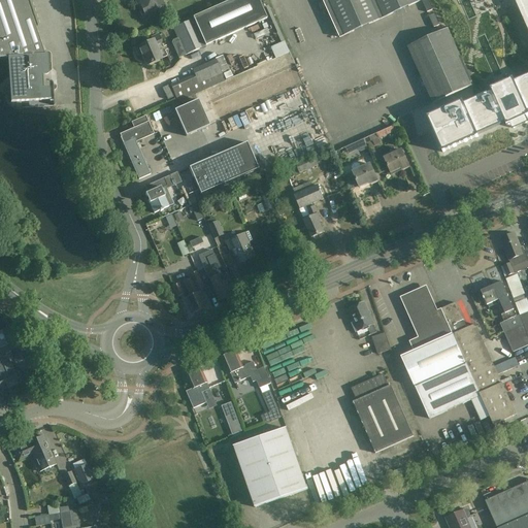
[(0,0),(0,59),(8,59),(10,103),(54,100),(53,86),(53,85),(53,84),(52,83),(51,83),(50,81),(44,83),(44,76),(45,76),(46,76),(47,76),(47,75),(48,74),(48,73),(47,56),(40,56),(38,50),(42,47),(26,0),(0,0)]
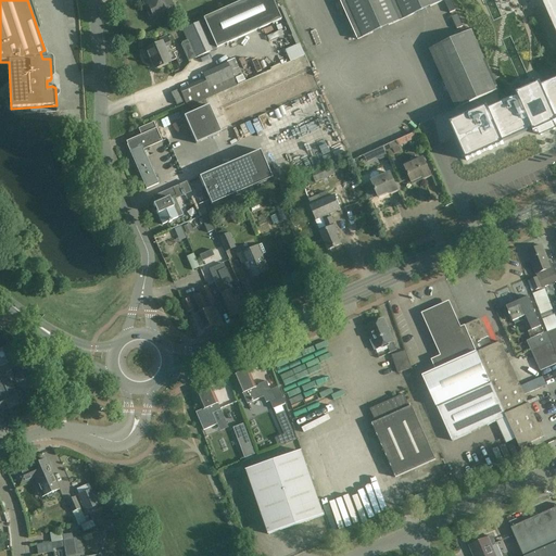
[(142,0),(151,20),(159,16),(158,14),(172,8),(168,0),(142,0)]
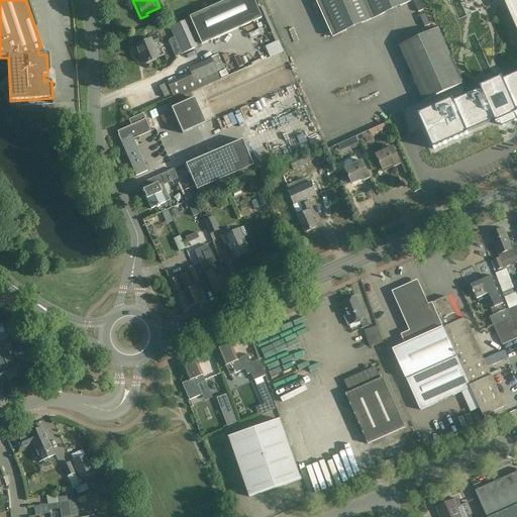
[(174,37),(181,55),(200,45),(260,19),(250,0),(227,0),(188,17),(189,19),(169,28),(174,37)]
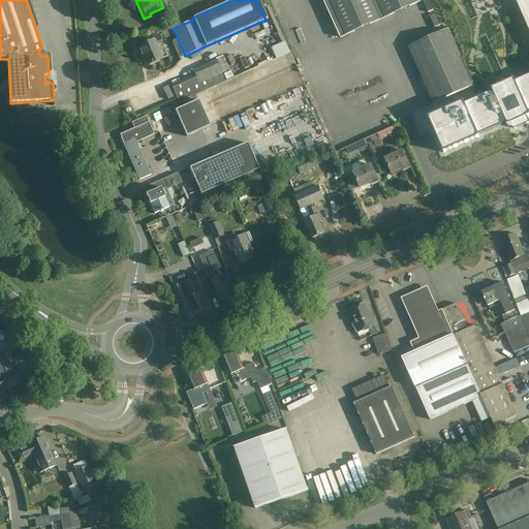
[(421,0),(325,0),(342,36),(422,0),(421,0)]
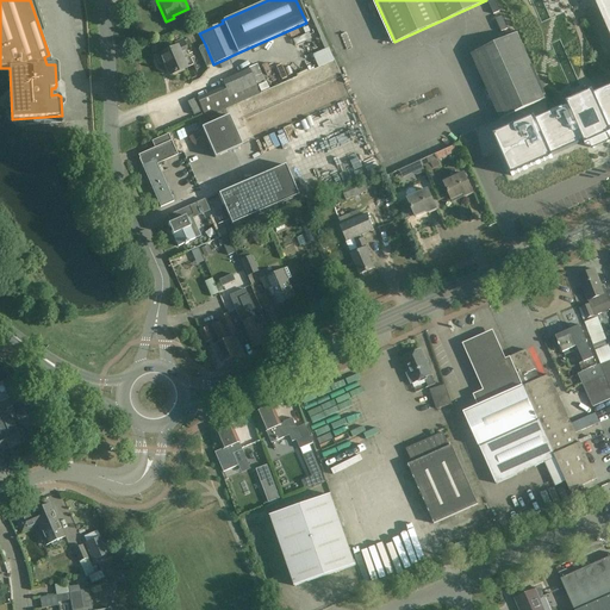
[(609,0),(601,0),(609,20),(609,87),(595,94),(593,91),(567,103),(568,106),(536,120),(535,118),(495,136),(512,176),(553,159),(553,156),(585,142),(586,144),(590,143),(589,139),(607,132),(608,135),(609,134),(609,0)]
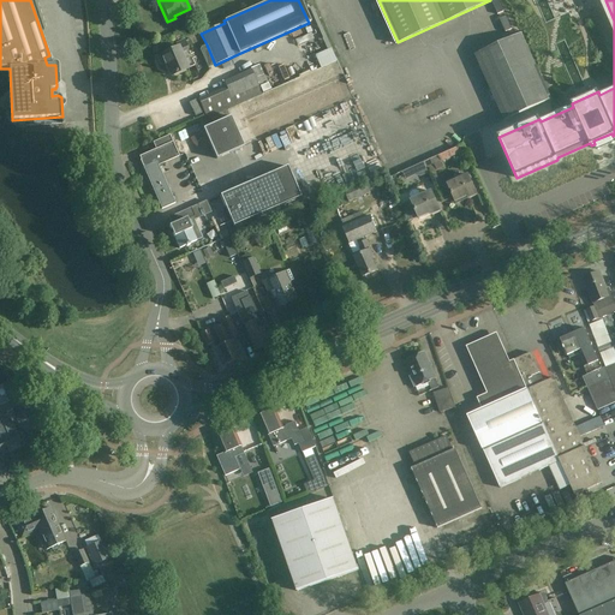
[(550,100),(521,34),(476,54),(505,120),(508,119),(550,100)]
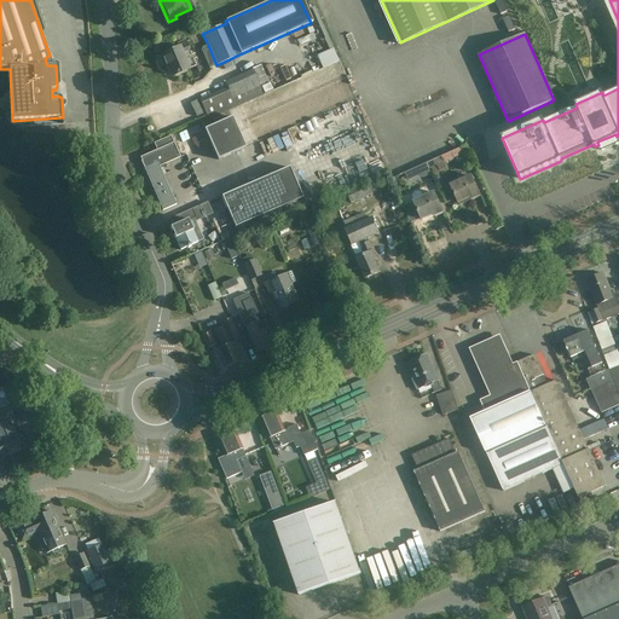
[(190,51),(186,41),(178,45),(179,48),(162,56),(172,77),(189,70),(183,55),(190,51)]
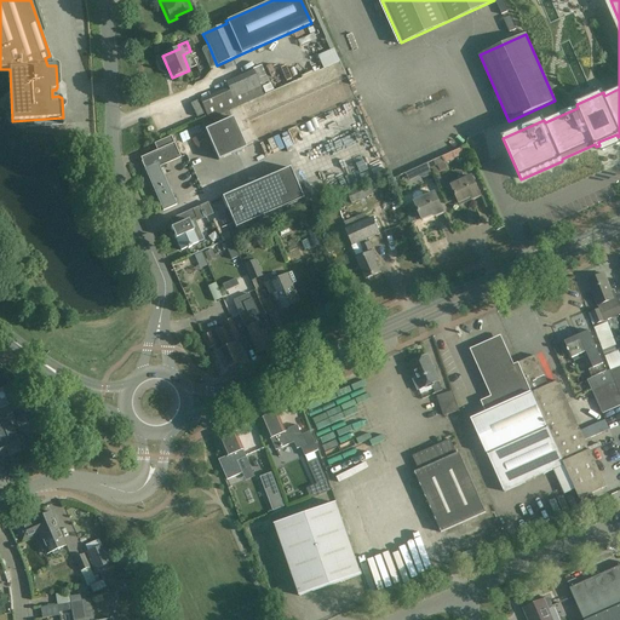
[(210,68),(217,65),(208,45),(204,47),(202,51),(210,68)]
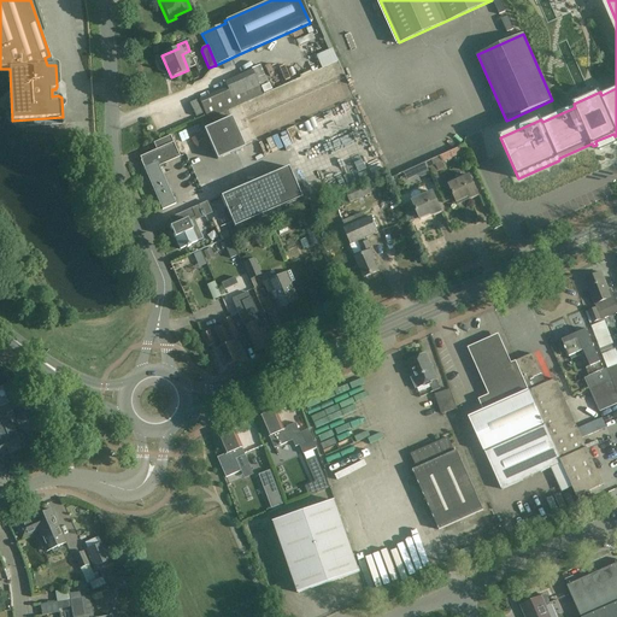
[(331,47),(316,54),(322,69),(338,62),(331,47)]
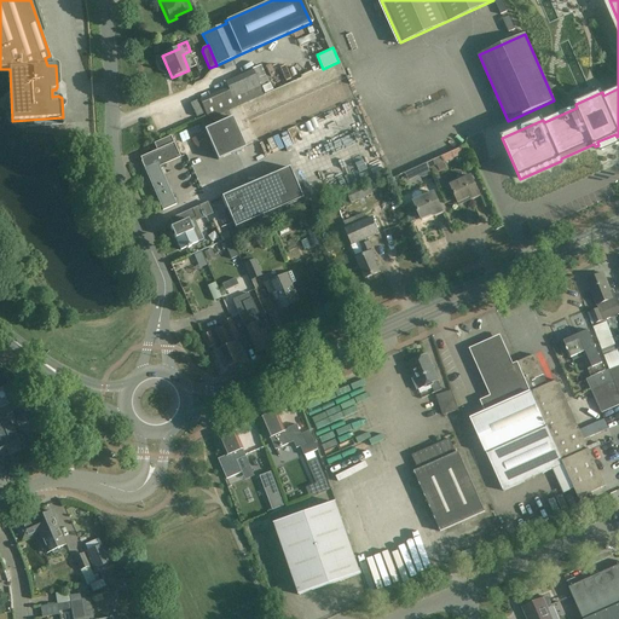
[(268,82),(261,65),(252,69),(253,70),(225,82),(227,87),(200,100),(208,119),(238,105),(256,97),(264,94),(260,86),(268,82)]
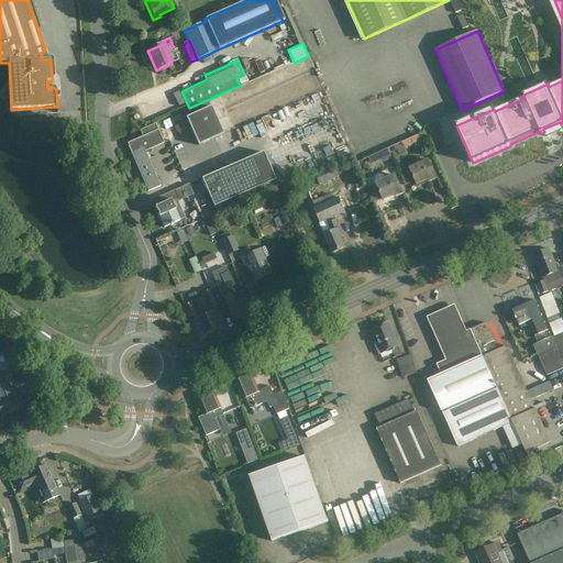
[(223,134),(211,107),(186,118),(198,145),(223,134)]
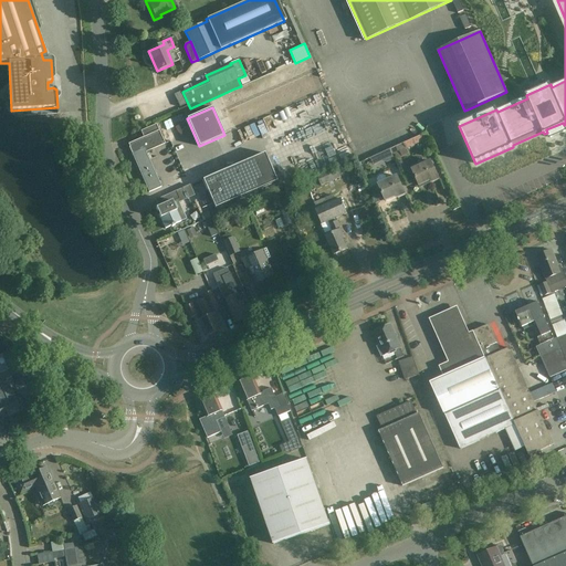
[(143,148),(145,152),(164,144),(156,124),(144,129),(146,136),(128,144),(129,147),(128,147),(132,153),(143,148)]
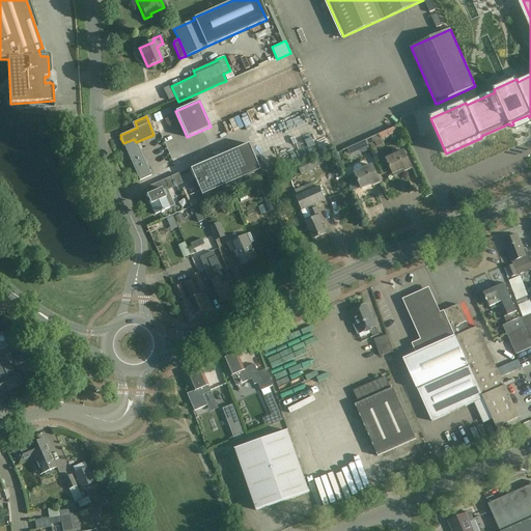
[(402,131),(400,124),(397,127),(371,138),(373,142),(374,141),(376,146),(383,144),(381,140),(402,131)]
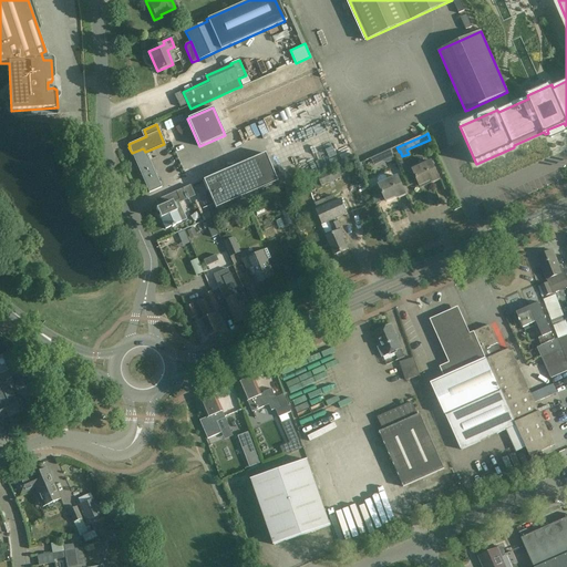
[(161,186),(145,152),(143,148),(132,153),(148,192),(161,186)]
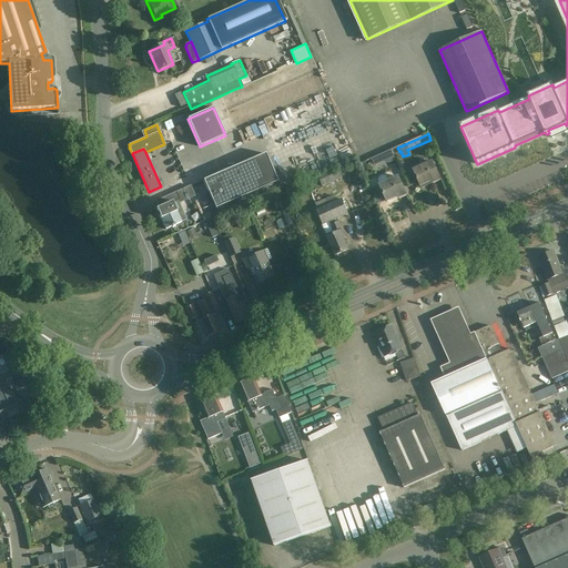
[(375,166),(395,156),(392,149),(371,159),(375,166)]
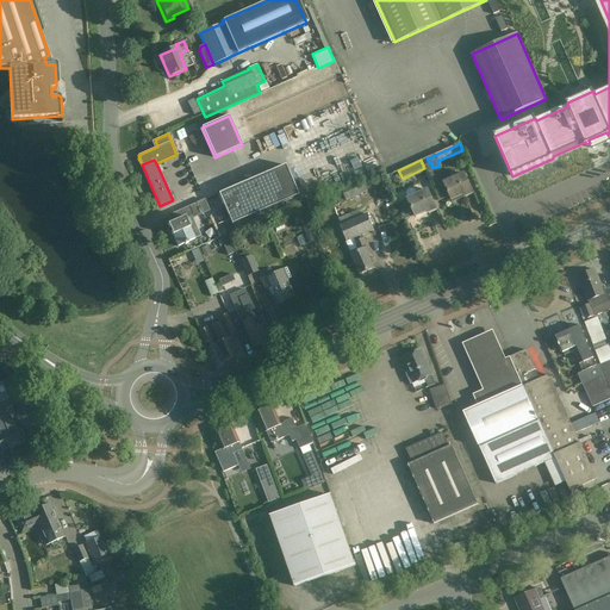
[(231,225),(298,197),(285,166),(218,195),(231,225)]
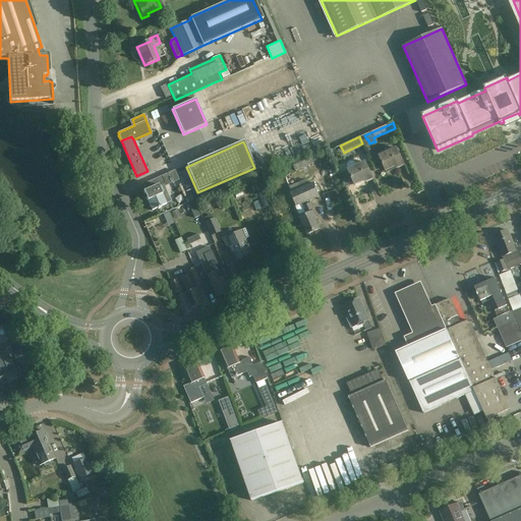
[(404,165),(396,148),(379,156),(386,171),(396,167),(397,168),(404,165)]
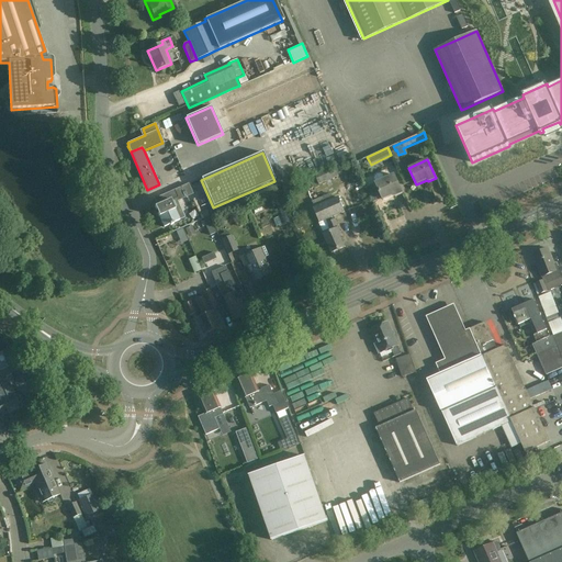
[(339,176),(335,166),(315,173),(319,184),(339,176)]
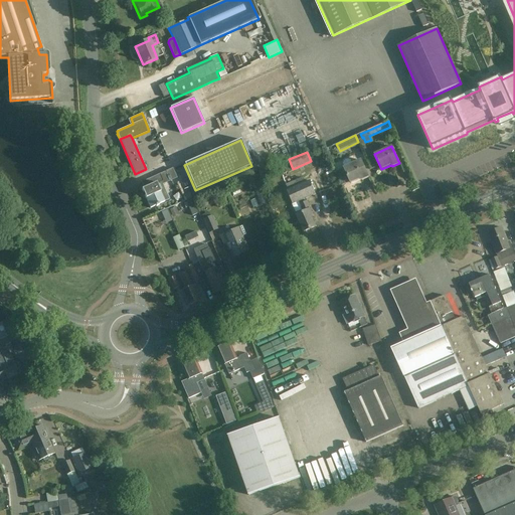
[(344,161),(344,164),(345,167),(344,168),(350,183),(360,178),(361,180),(368,177),(361,160),(353,164),(352,162),(351,160),(349,160),(346,160),(344,161)]
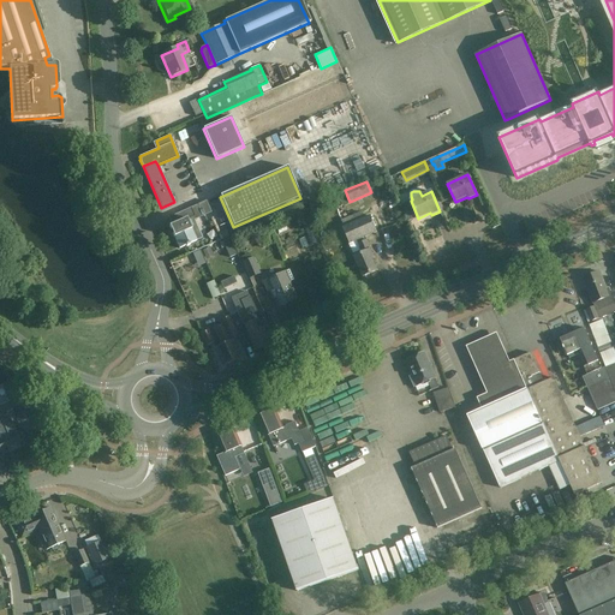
[(202,239),(193,221),(196,220),(191,208),(168,219),(172,226),(169,227),(174,238),(179,249),(186,246),(186,248),(190,246),(189,245),(196,242),(202,239)]
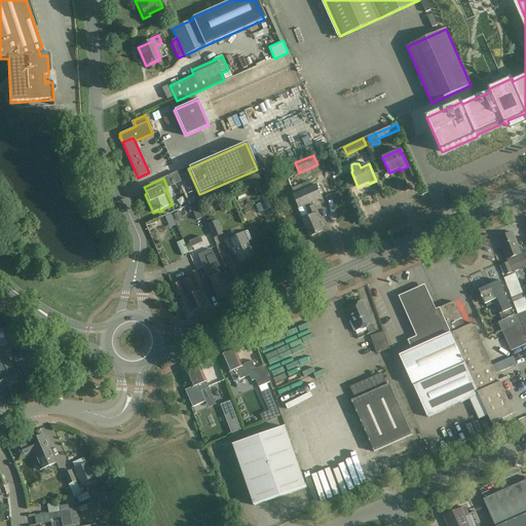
[(323,198),(316,184),(294,194),(300,209),(306,207),(307,209),(306,210),(309,217),(303,220),(310,236),(323,231),(317,221),(320,220),(312,203),(323,198)]
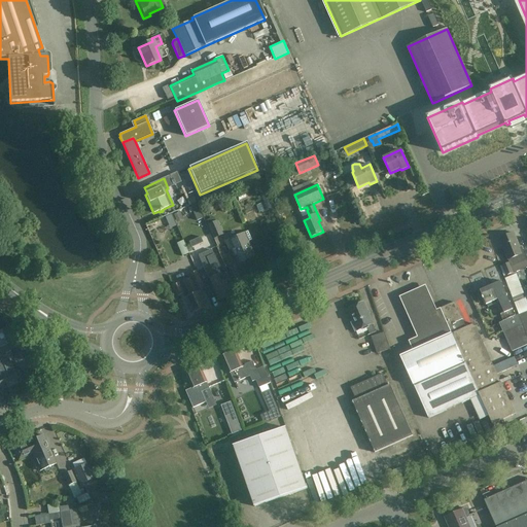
[(169,227),(174,225),(170,214),(166,216),(169,227)]
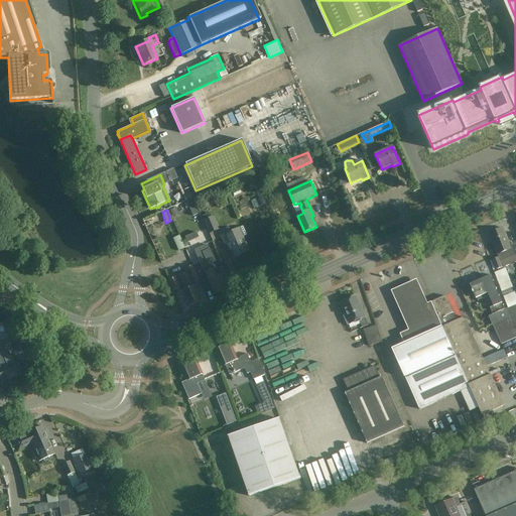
[(203,220),(207,227),(209,232),(210,232),(210,233),(218,230),(212,216),(203,220)]
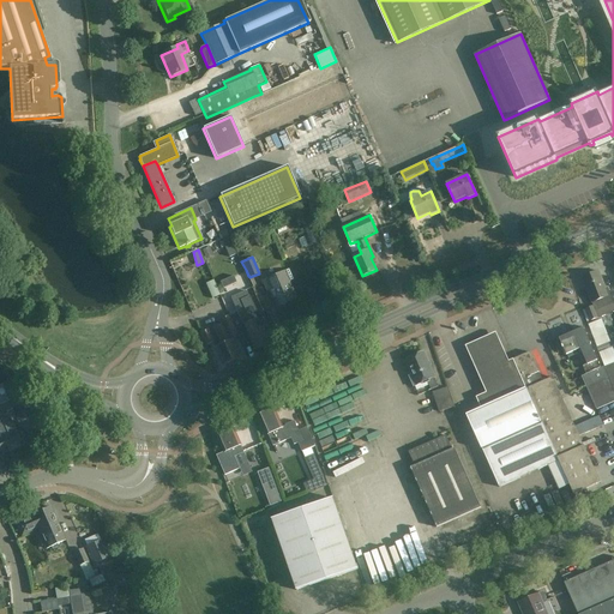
[(293,280),(288,270),(283,272),(263,281),(265,287),(268,286),(277,307),(295,300),(288,282),(293,280)]
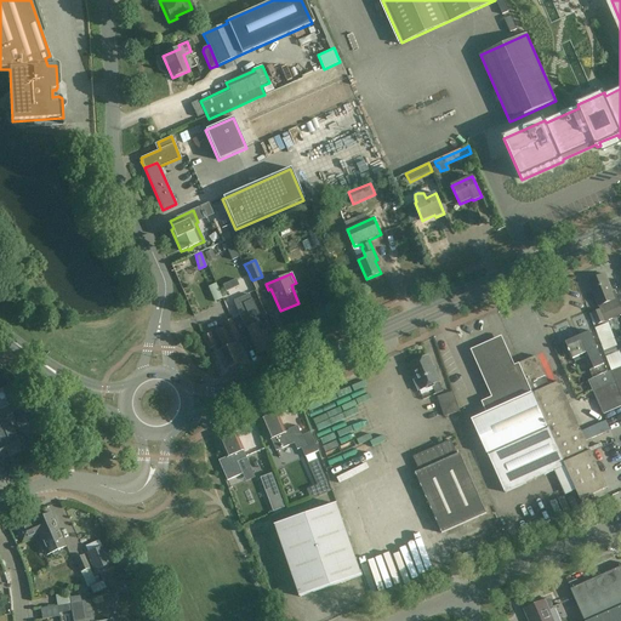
[(605,274),(588,281),(599,307),(600,311),(592,313),(597,325),(620,315),(620,306),(615,291),(613,291),(605,274)]
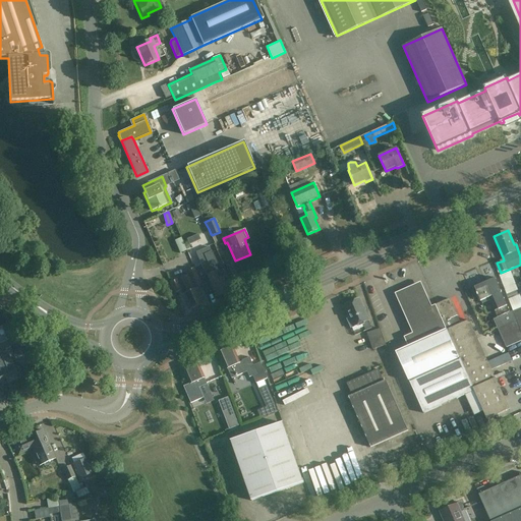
[(208,247),(196,252),(204,269),(209,267),(211,273),(217,270),(214,264),(217,263),(212,251),(211,252),(208,247)]
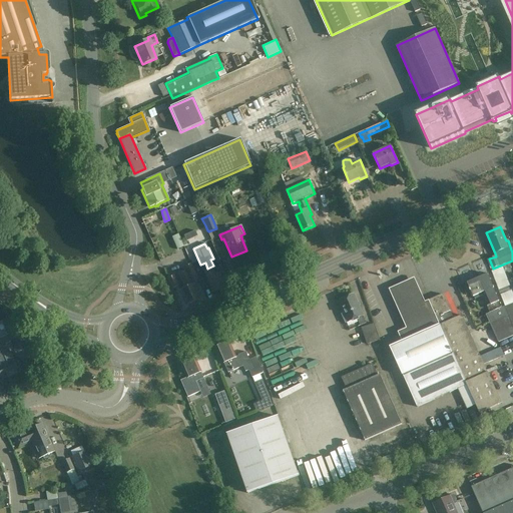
[(191,265),(182,268),(184,271),(178,274),(184,288),(180,290),(186,306),(199,300),(192,285),(198,282),(191,265)]
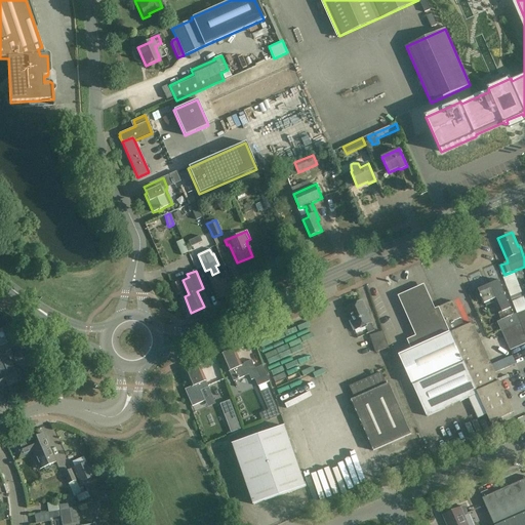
[(223,279),(219,272),(212,275),(208,277),(211,284),(211,285),(217,299),(230,294),(224,279),(223,279)]
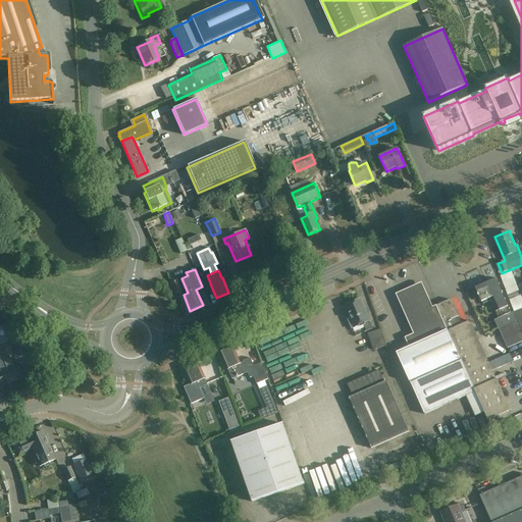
[(181,292),(177,280),(170,283),(175,294),(181,292)]
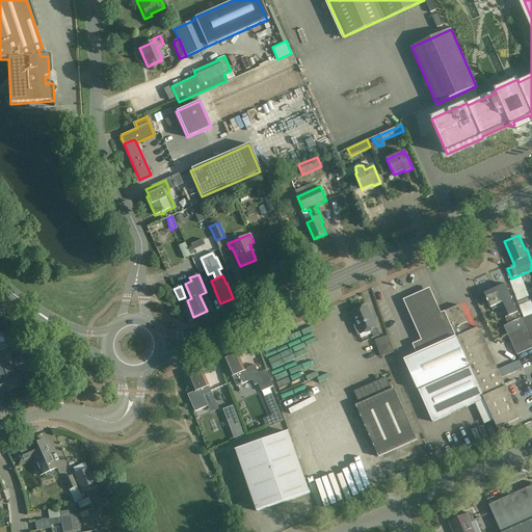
[(508,336),(529,327),(526,318),(524,319),(523,318),(521,319),(517,312),(511,298),(512,298),(506,286),(494,290),(493,290),(484,294),(490,308),(491,308),(493,310),(506,304),(510,315),(505,318),(508,324),(504,326),(508,336)]
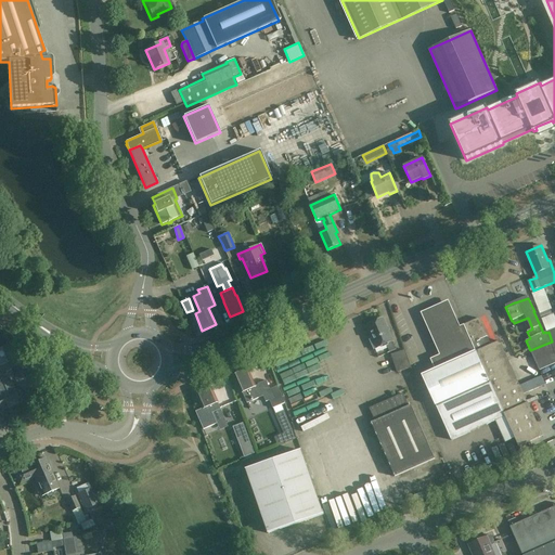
[(511,426),(497,396),(477,351),(464,324),(459,326),(448,301),(420,313),(439,356),(429,360),(434,370),(423,375),(451,440),(495,421),(500,430),(510,426),(511,426)]
